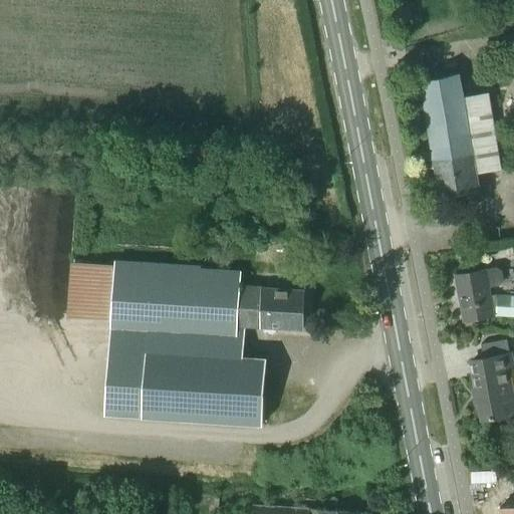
[(478,189),(476,174),(462,97),(458,73),(419,80),(431,152),(422,153),(424,170),(434,168),(439,195),(478,189)]
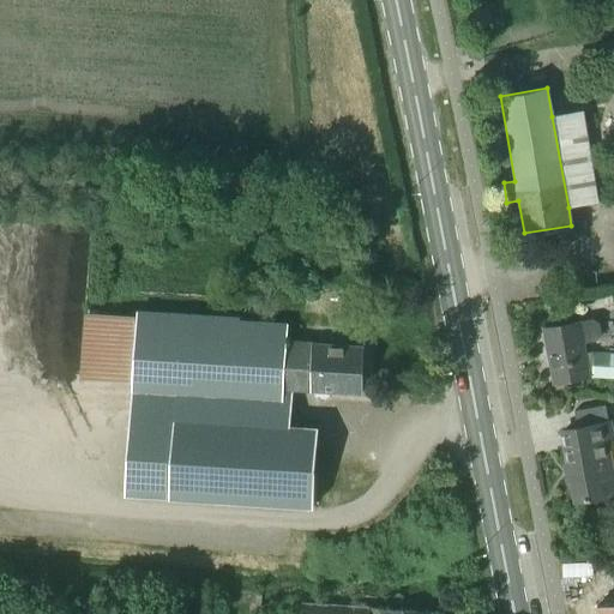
[(552,116),(569,208),(600,203),(584,110),(553,116),(552,116)]
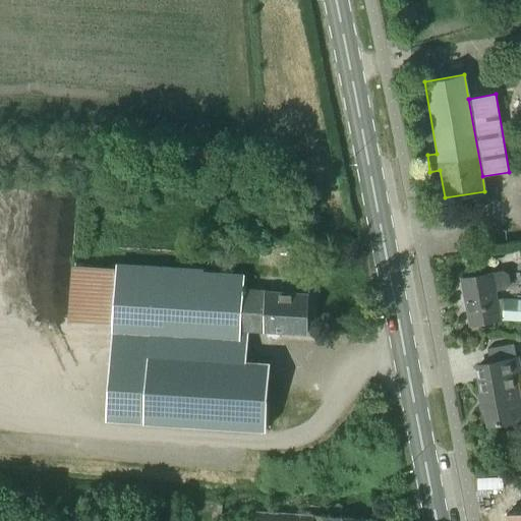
[(112,331),(107,419),(145,421),(267,428),(270,363),(246,362),(248,331),(250,290),(243,289),(244,274),(115,267),(115,269),(112,326),(112,331)]
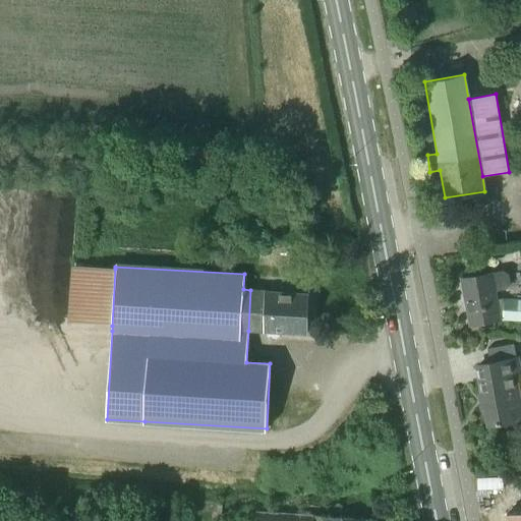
[(499,319),(494,291),(505,288),(509,283),(507,274),(501,271),(460,279),(469,325),(499,319)]
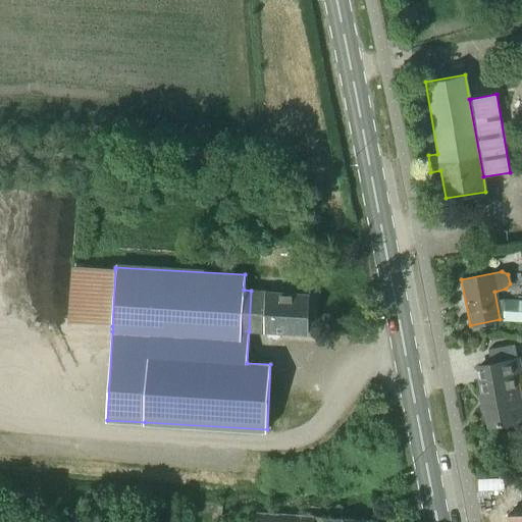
[(307,335),(307,294),(251,291),(249,331),(268,332),(268,335),(270,338),(277,338),(279,336),(279,333),(307,335)]
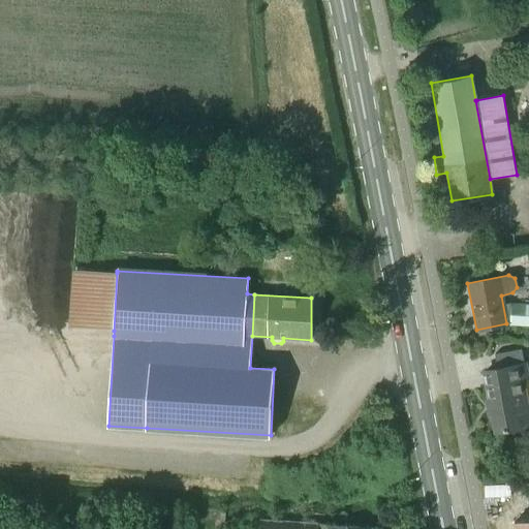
[(508,323),(528,324),(528,304),(510,304),(508,323)]
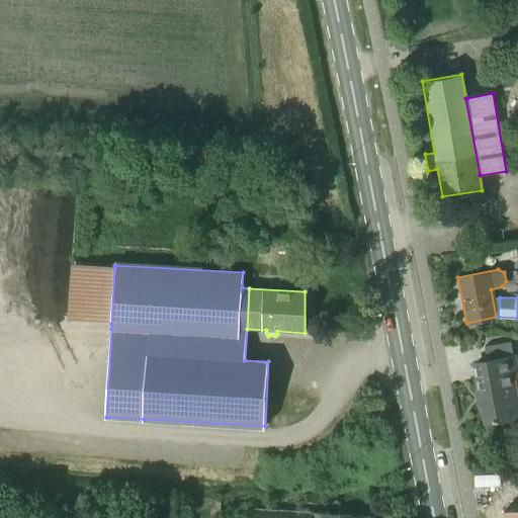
[(488,360),(473,362),(486,422),(517,416),(517,417),(517,416),(517,393),(513,394),(509,372),(515,371),(512,355),(510,342),(485,347),(488,360)]
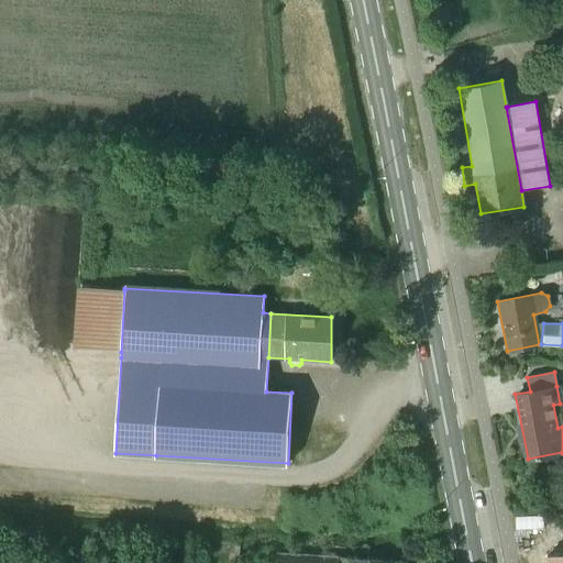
[(562,562),(562,552),(548,555),(549,562),(562,562)]
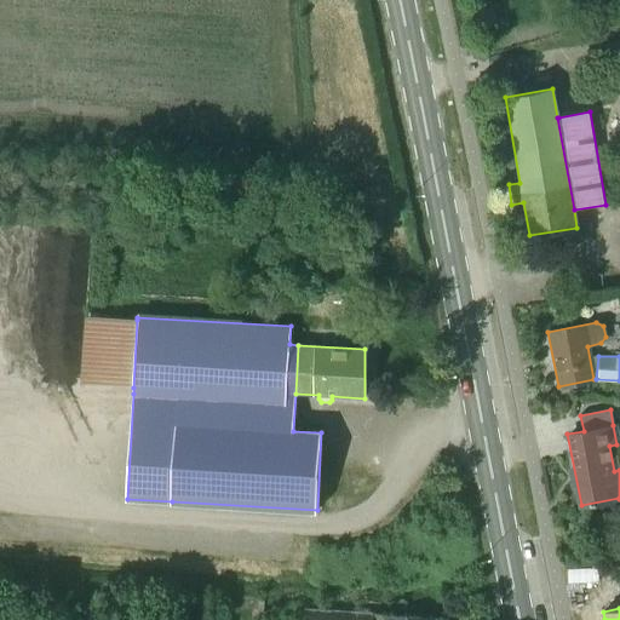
[(305,610),(304,619),(373,619),(374,614),(305,609),(305,610)]
